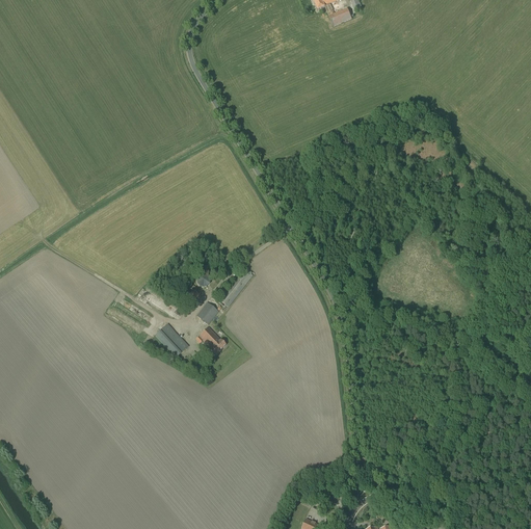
[(315,0),(318,7),(326,4),(327,8),(334,5),(332,1),(334,0),(315,0)]
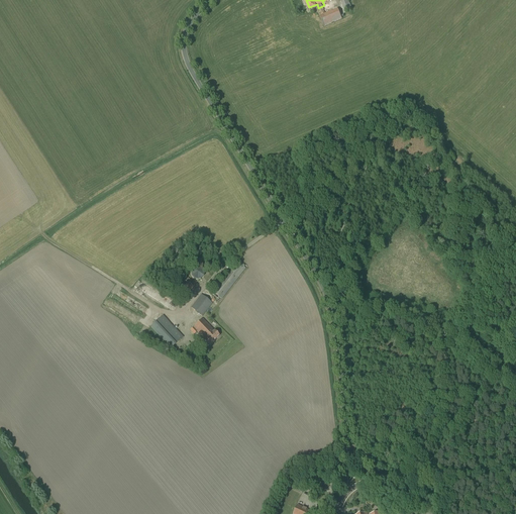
[(341,12),(338,5),(330,9),(320,13),(325,24),(343,16),(341,12)]
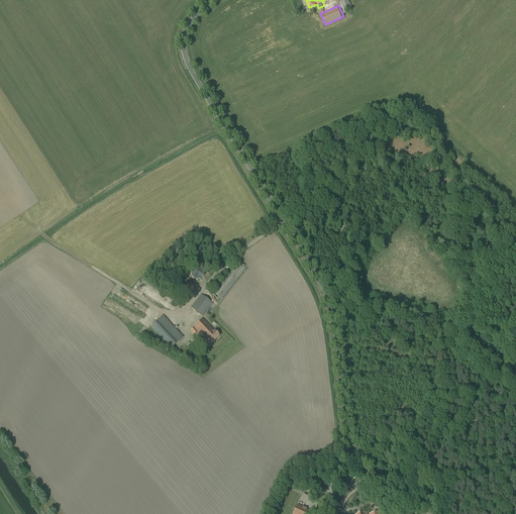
[(223,297),(246,266),(236,258),(213,289),(223,297)]
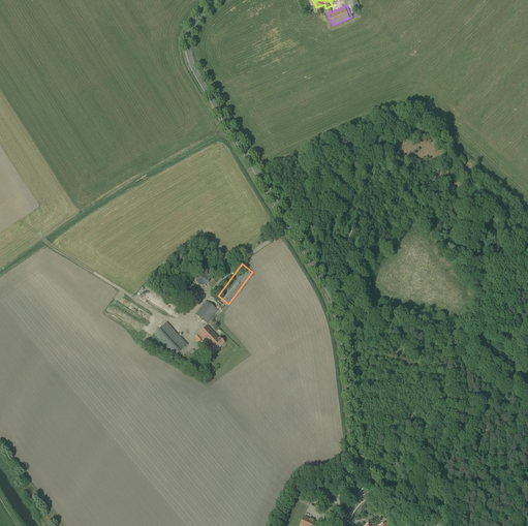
[(196,275),(196,276),(196,277),(197,278),(197,279),(198,280),(198,281),(199,282),(200,282),(202,282),(204,283),(205,282),(206,282),(207,282),(208,281),(208,280),(209,279),(210,278),(210,277),(210,276),(210,275),(210,274),(209,273),(209,272),(208,271),(207,271),(206,270),(205,270),(204,270),(203,270),(202,270),(200,270),(199,271),(198,272),(197,272),(197,273),(196,274),(196,275)]
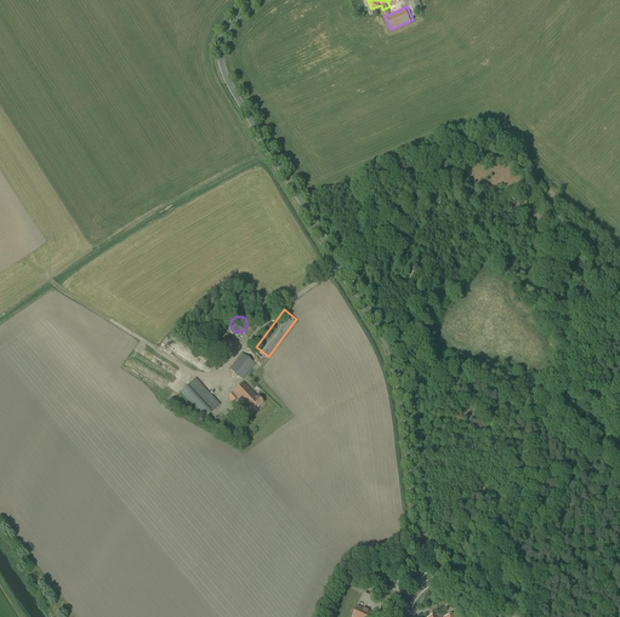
[(237,337),(227,330),(223,335),(219,331),(208,344),(222,356),(237,337)]
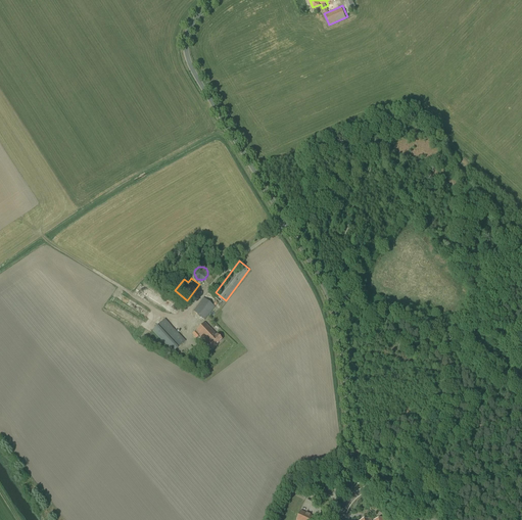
[(194,309),(205,317),(216,303),(204,295),(194,309)]
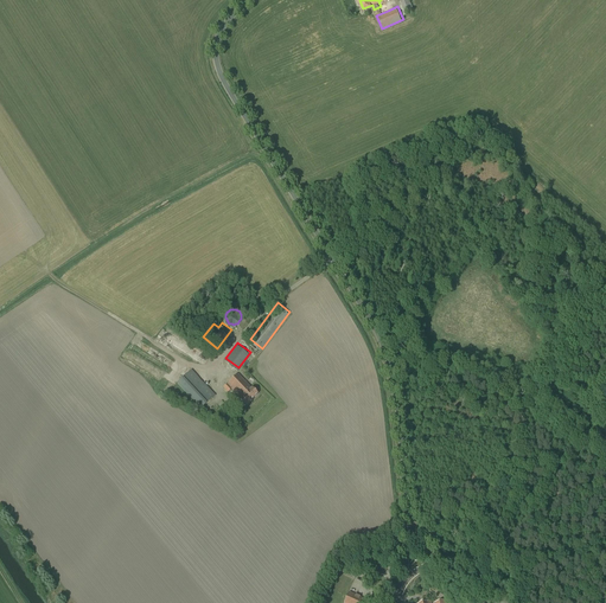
[(202,405),(216,392),(192,367),(178,382),(202,405)]
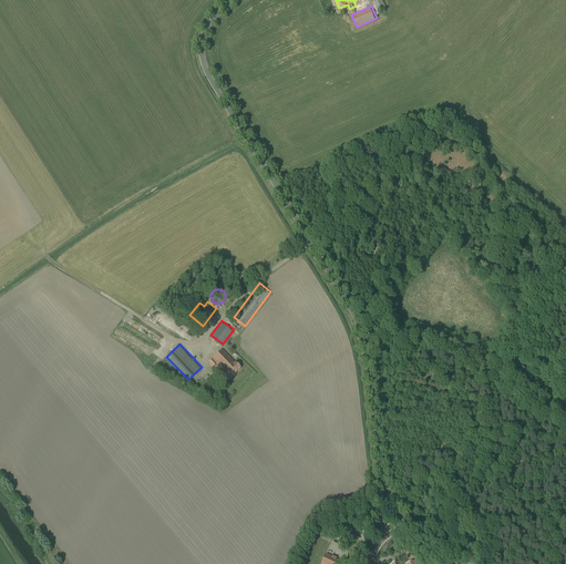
[(209,359),(214,363),(217,360),(226,370),(225,371),(230,377),(242,366),(236,360),(223,347),(213,357),(213,356),(209,359)]
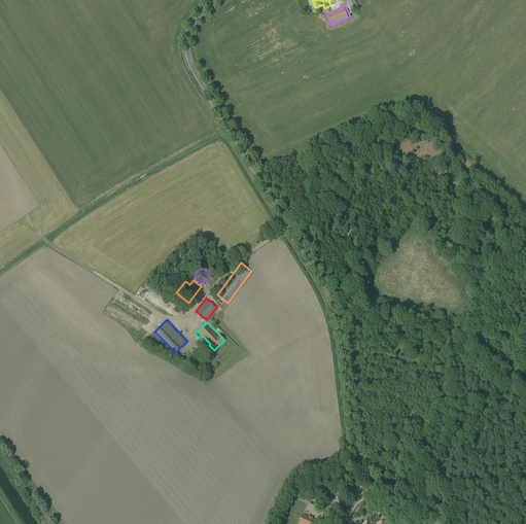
[(303,523),(317,523),(320,519),(304,511),(299,522),(303,523)]
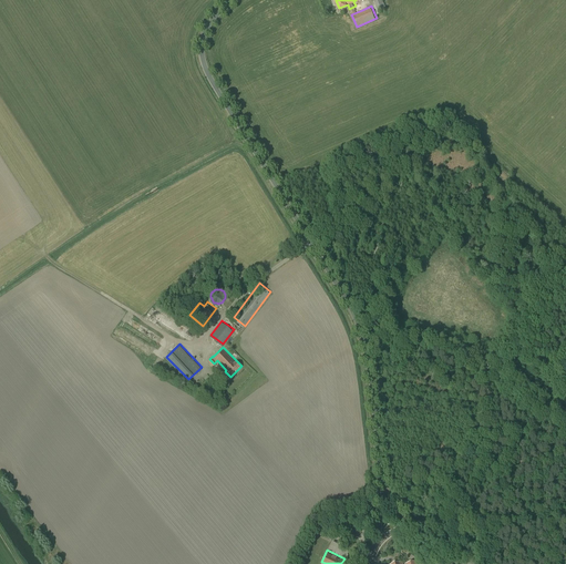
All buildings are outlined.
